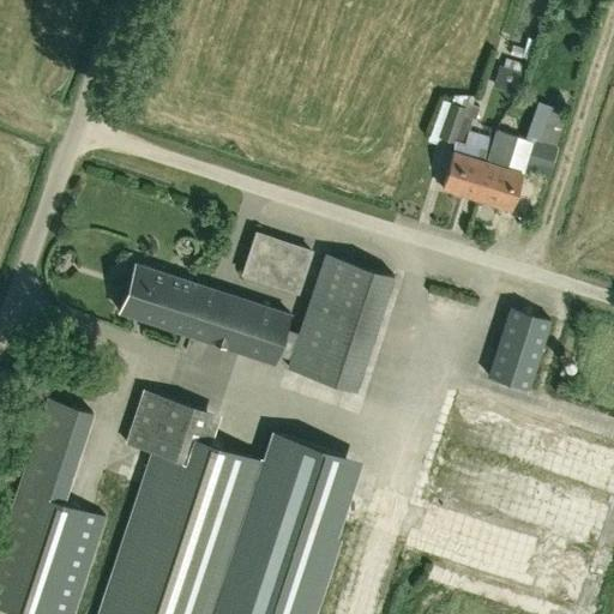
[(517,41),(515,52),(535,56),(540,32),(530,31),(528,43),(517,41)]
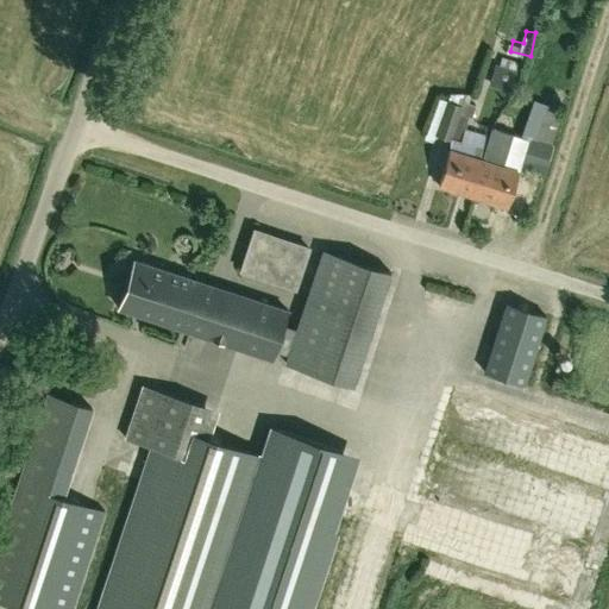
[(463,106),(447,100),(434,136),(451,142),(452,138),(460,140),(468,120),(459,118),(462,112),(472,117),(476,105),(464,101),(463,106)]
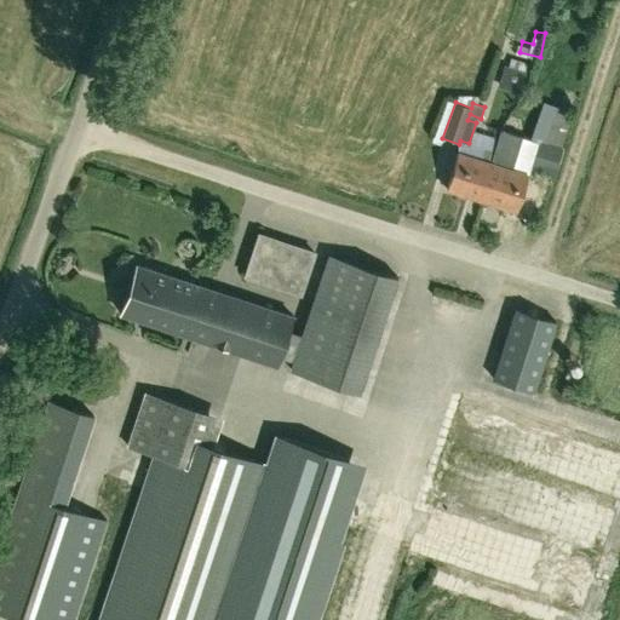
[(562,145),(573,112),(556,105),(544,141),(538,139),(528,166),(555,176),(564,147),(562,145)]
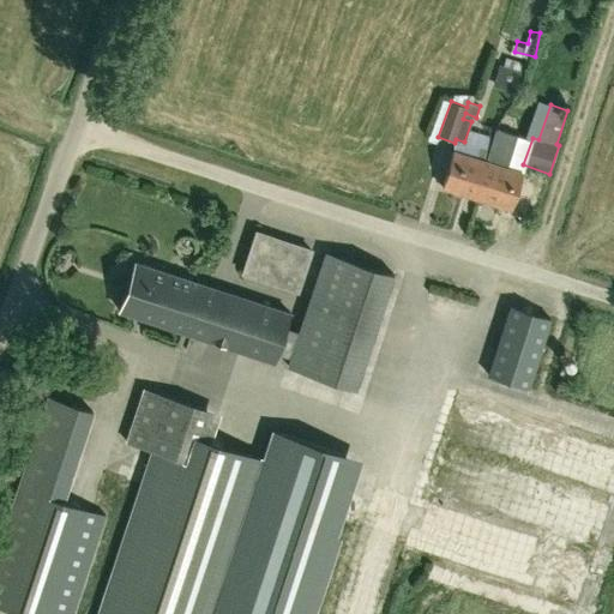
[(477,198),(489,161),(455,150),(444,187),(477,198)]
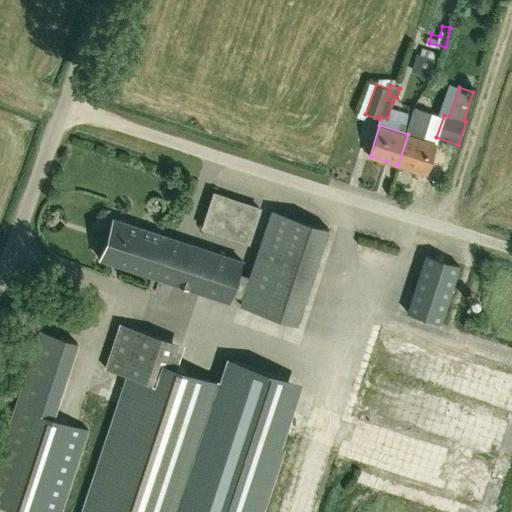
[(436,143),(408,134),(398,165),(427,173),(436,143)]
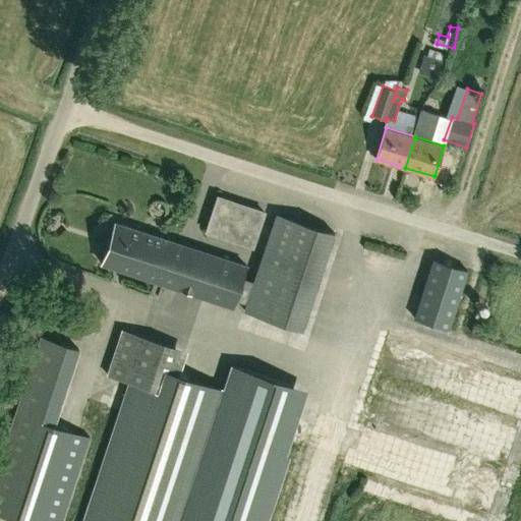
[(217,196),(207,232),(253,245),(264,210),(217,196)]
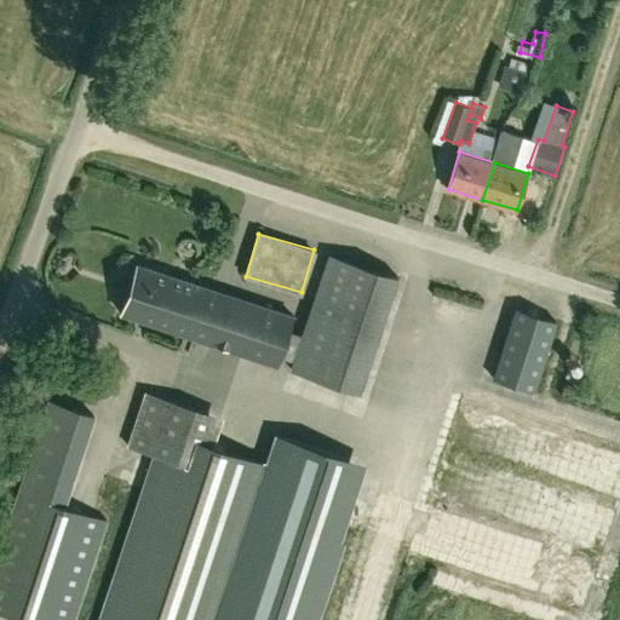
[(331,242),(306,325),(299,322),(290,356),(365,378),(399,262),(331,242)]
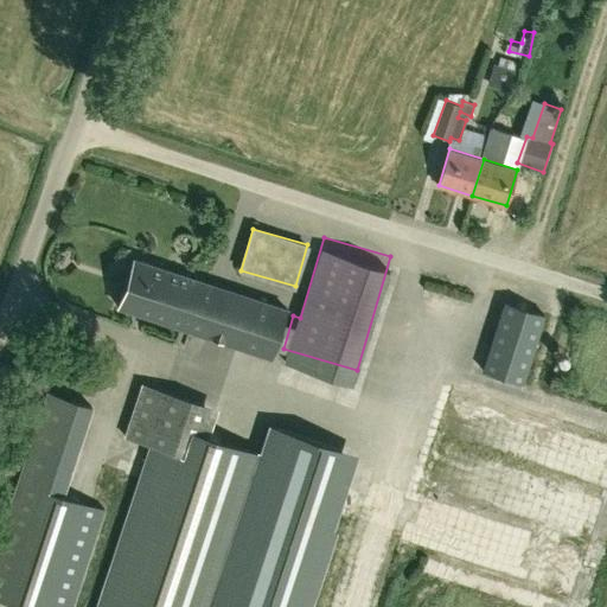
[(274,323),(279,308),(135,259),(119,307),(262,356),(266,347),(279,352),(288,327),(274,323)]
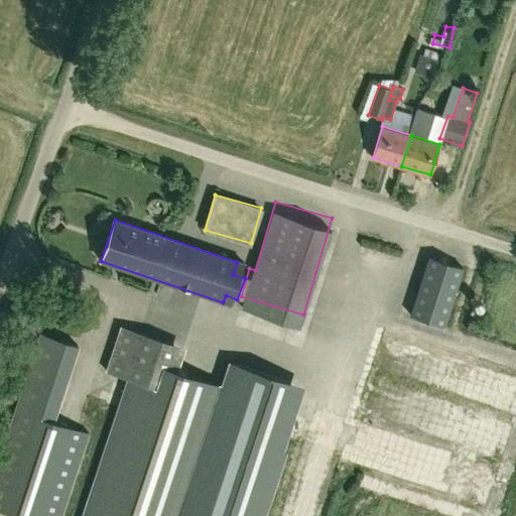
[(444,325),(463,266),(429,256),(410,314),(444,325)]
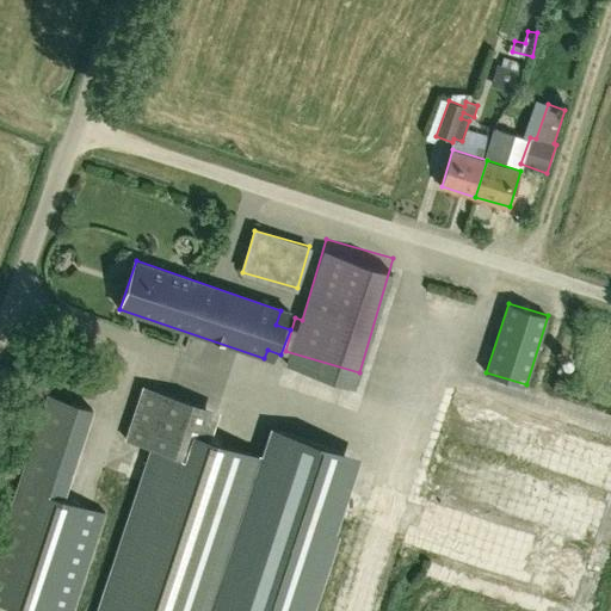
[(270,427),(260,457),(209,440),(214,425),(204,407),(143,387),(127,439),(152,448),(97,610),(307,610),(349,487),(327,480),(338,450),(270,427)]
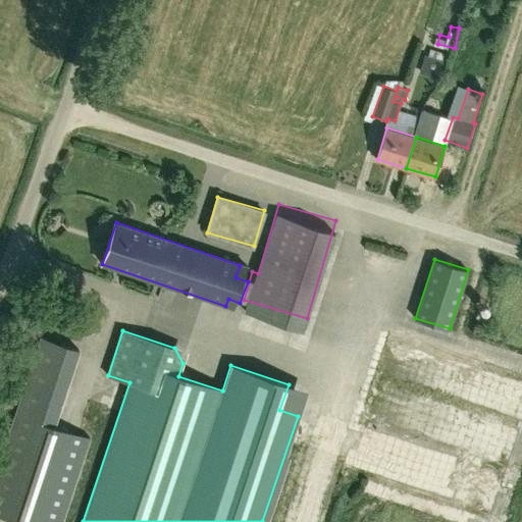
[(41,336),(0,461),(0,514),(23,521),(61,521),(90,436),(53,425),(79,349),(41,336)]
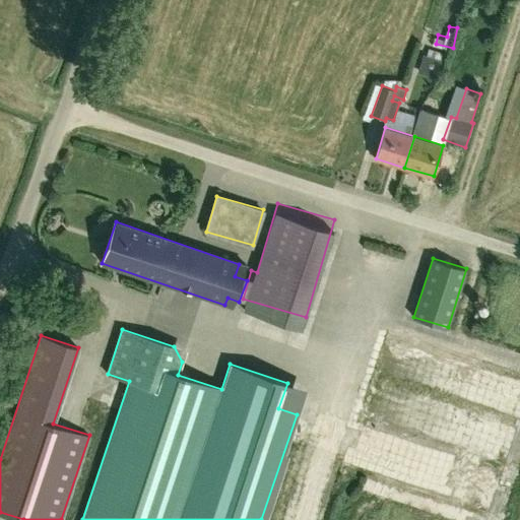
[(519,420),(498,415),(490,452),(512,458),(519,425),(519,420)]
